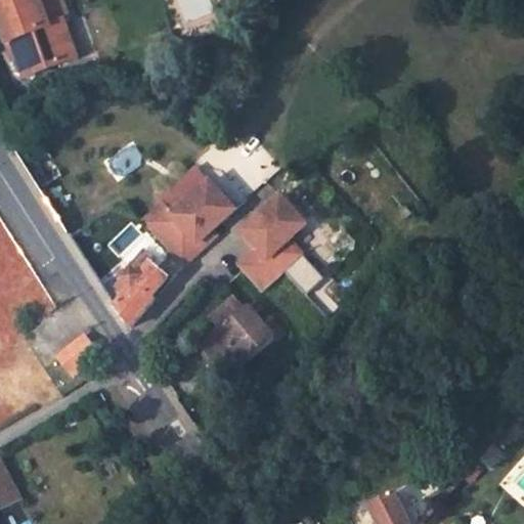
[(69,16),(62,0),(7,0),(0,3),(0,27),(5,43),(12,40),(18,55),(26,76),(70,58),(56,22),(63,18),(69,16)]
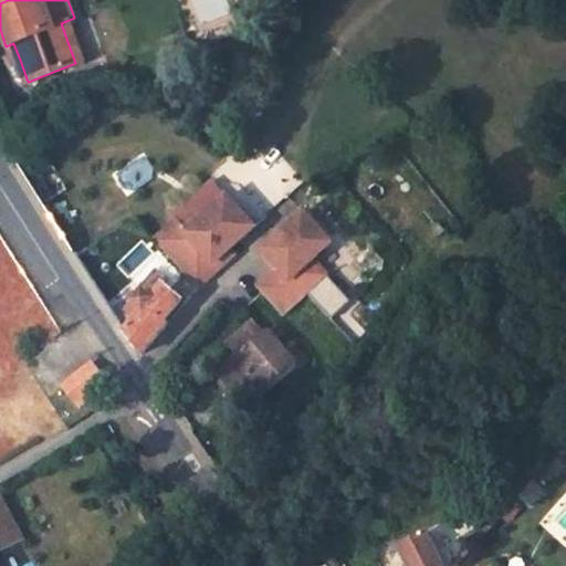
[(75,63),(84,61),(69,20),(61,23),(75,63)]
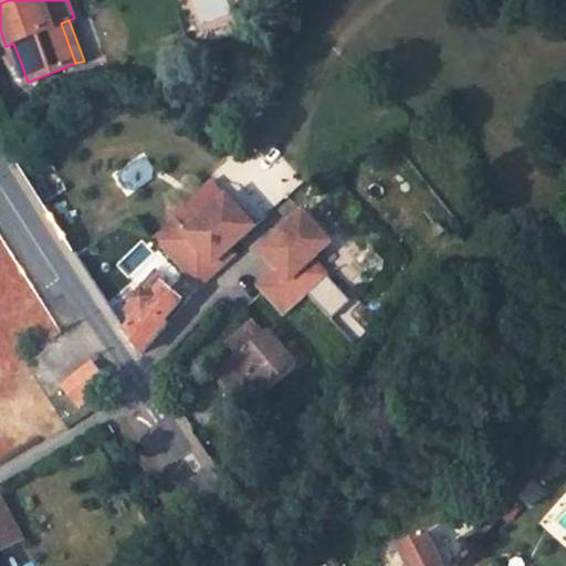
[(6,46),(11,63),(20,60),(13,43),(6,46)]
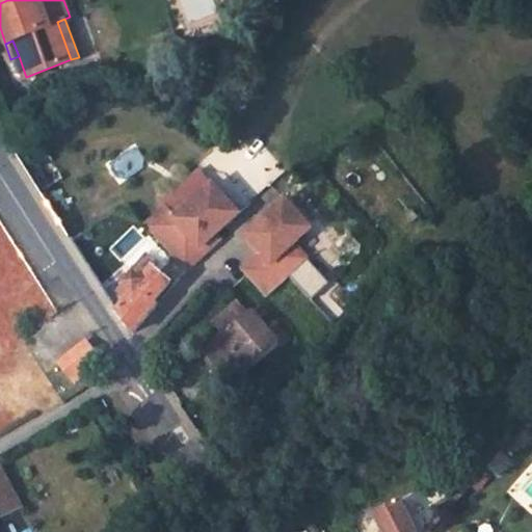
[(148,228),(187,269),(207,250),(202,245),(215,233),(233,215),(239,210),(213,183),(176,218),(167,209),(148,228)]
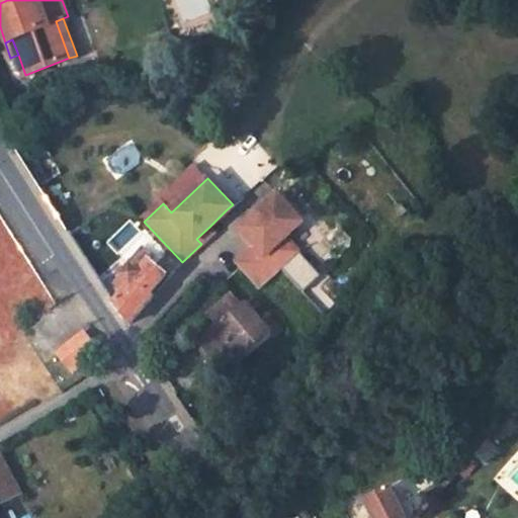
[(237,263),(259,290),(283,268),(290,262),(277,247),(287,238),(304,222),(278,194),(242,229),(257,245),(237,263)]
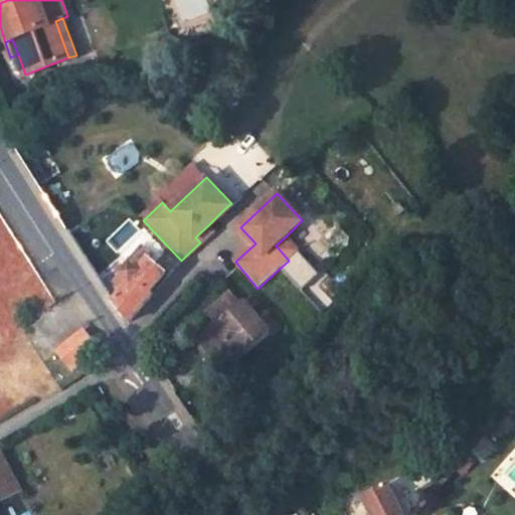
[(195,237),(200,242),(213,229),(208,225),(195,237)]
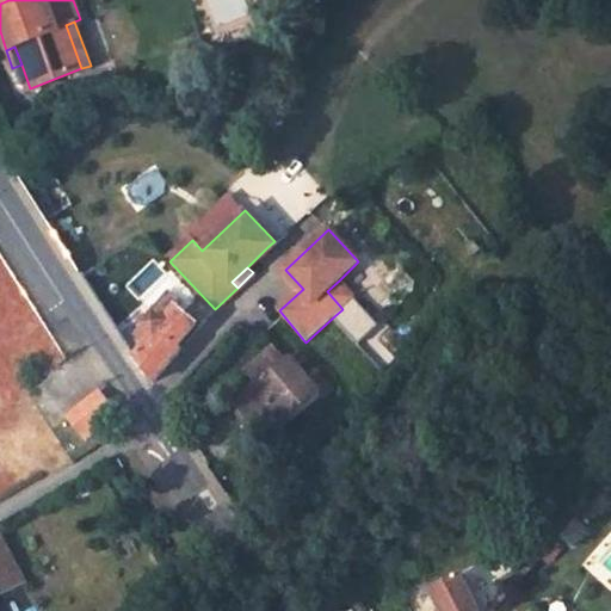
[(327,291),(343,309),(355,297),(339,281),(327,291)]
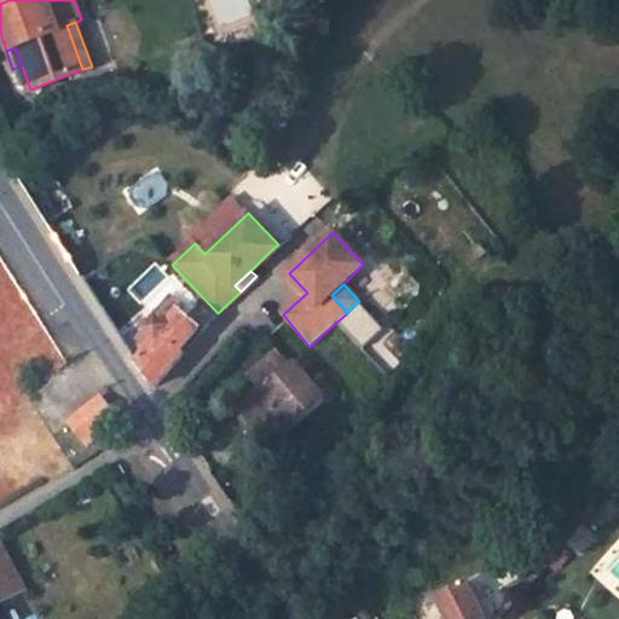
[(198,328),(178,311),(166,324),(156,317),(145,331),(155,341),(148,348),(138,362),(156,387),(184,353),(179,351),(198,328)]
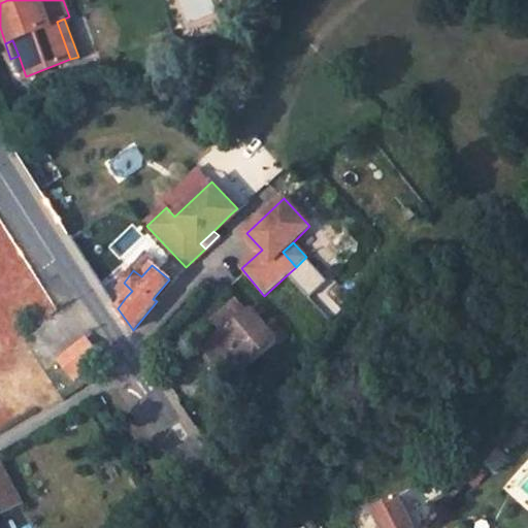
[(118,290),(126,297),(132,291),(124,283),(118,290)]
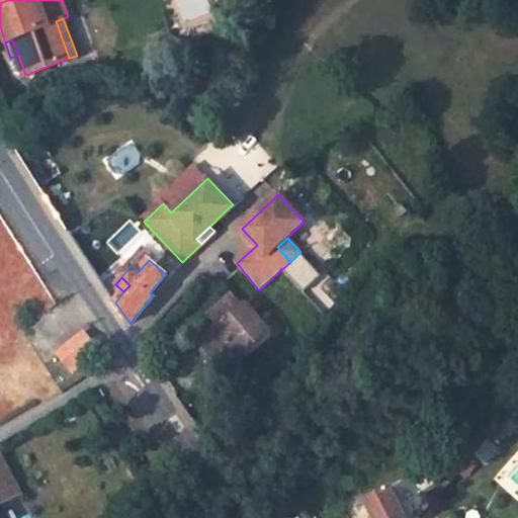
[(229,373),(272,335),(251,311),(244,303),(242,305),(233,293),(210,314),(219,324),(225,332),(206,348),(229,373)]
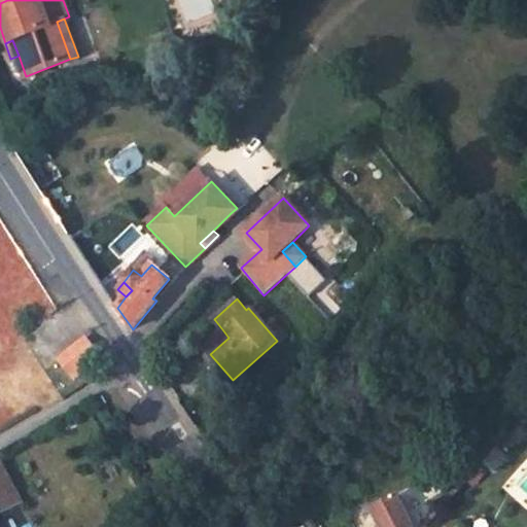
[(255,316),(277,341),(284,335),(261,310),(255,316)]
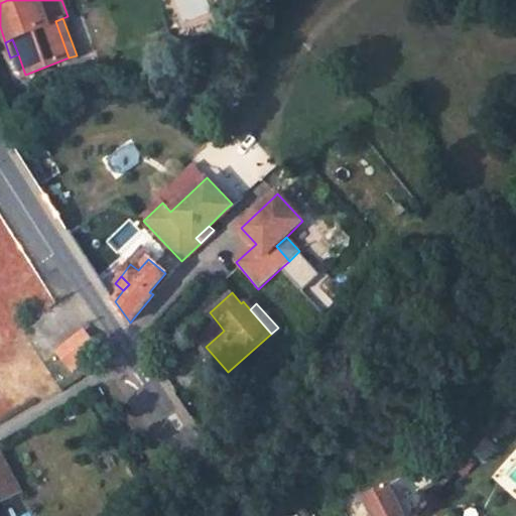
[(321,311),(313,318),(320,327),(329,319),(321,311)]
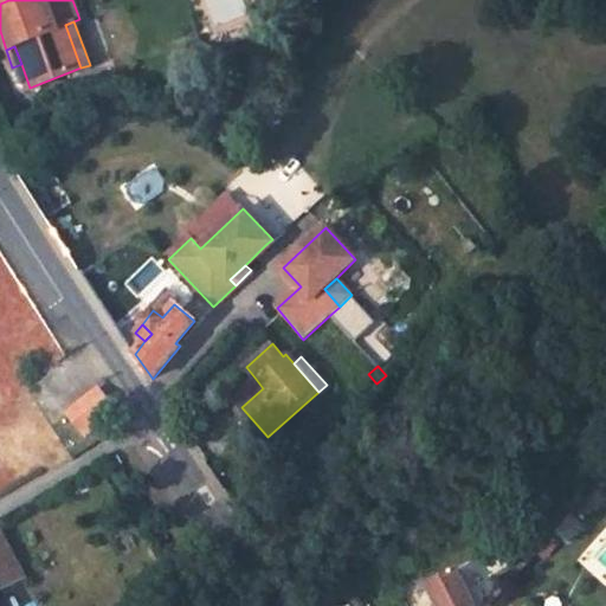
[(256,379),(234,399),(242,407),(263,388),(256,379)]
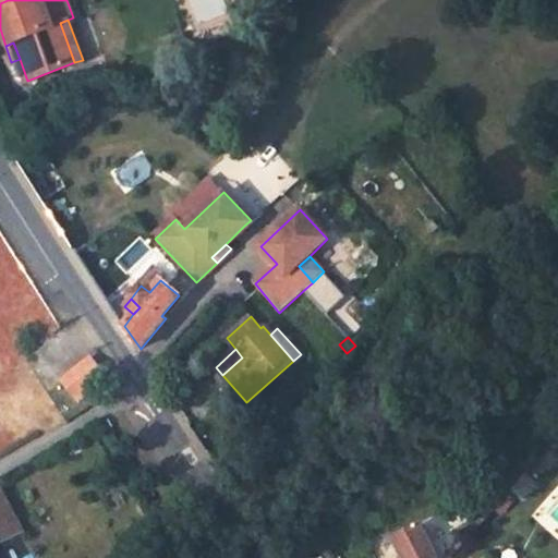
[(96,365),(91,359),(63,380),(77,400),(106,378),(96,365)]
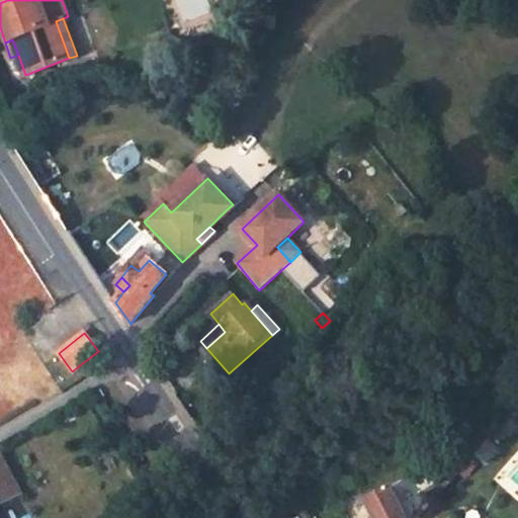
[(485,458),(500,442),(490,433),(476,450),(485,458)]
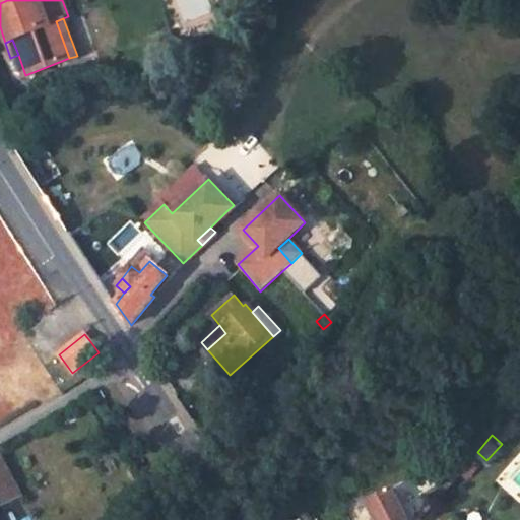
[(0,475),(11,498),(18,493),(0,457),(0,475)]
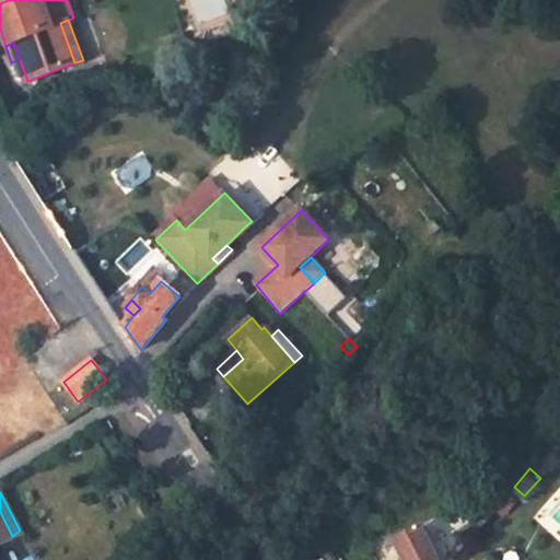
[(469,524),(457,500),(438,510),(450,535),(469,524)]
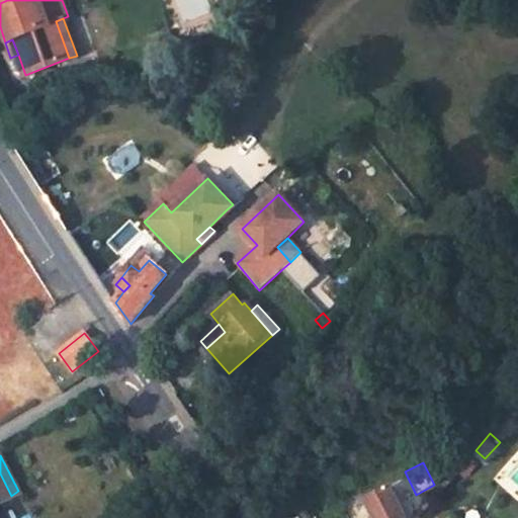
[(0,517),(0,503),(11,496),(0,473),(0,517)]
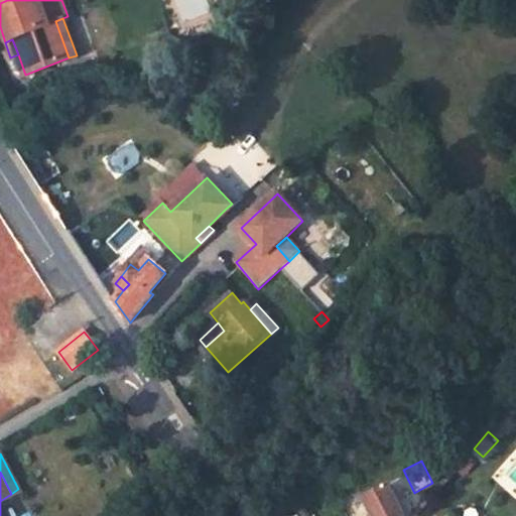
[(405,515),(388,484),(362,498),(371,515),(405,515)]
